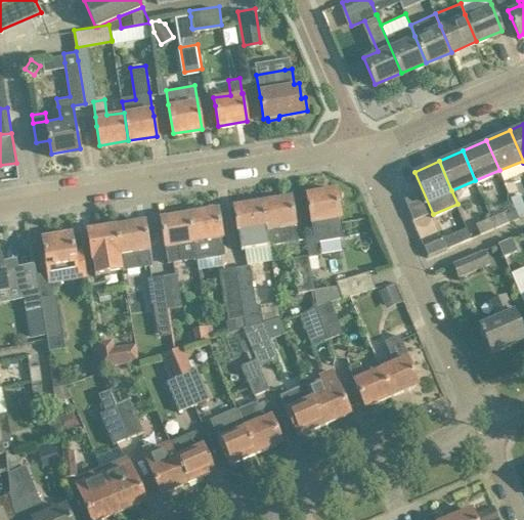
[(306,236),(308,254),(310,262),(319,260),(316,240),(344,235),(343,231),(336,187),(306,192),(310,213),(311,220),(313,234),(306,236)]
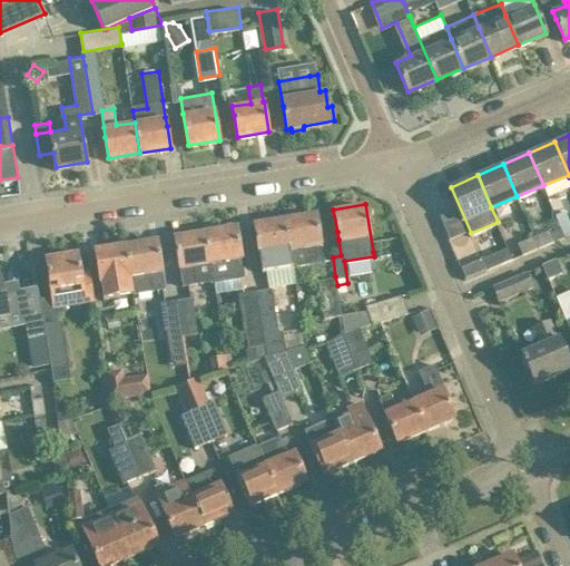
[(290,249),(292,265),(308,263),(311,274),(320,272),(323,260),(321,243),(320,235),(315,212),(285,217),(290,249)]
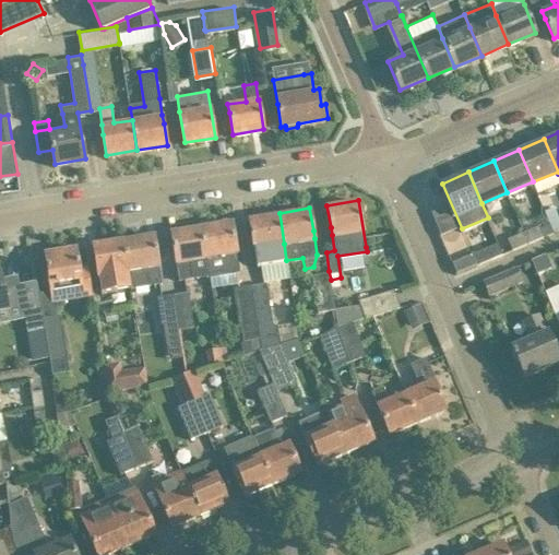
[(270,262),(286,260),(284,244),(280,213),(249,217),(252,240),(253,248),(254,248),(258,264),(270,262)]
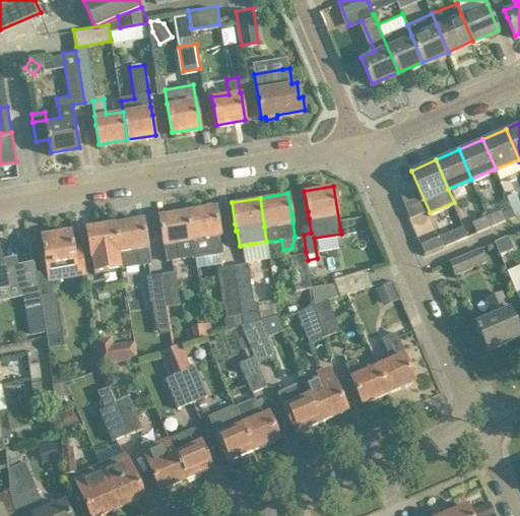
[(192,239),(194,254),(194,255),(212,253),(213,259),(220,258),(219,250),(222,249),(220,234),(218,227),(215,205),(187,210),(192,239)]
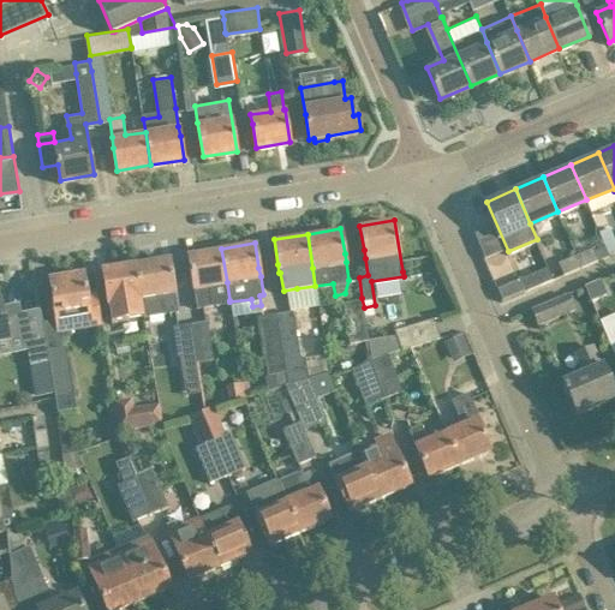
[(592,245),(575,253),(581,265),(598,258),(592,245)]
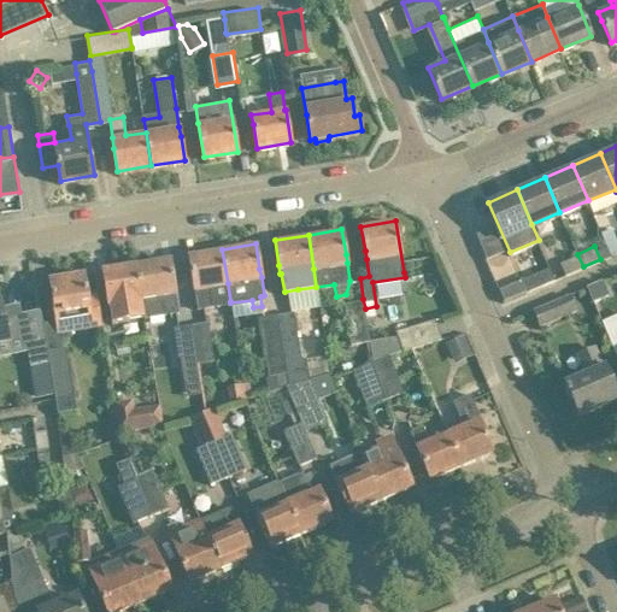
[(211,304),(230,301),(228,283),(222,249),(189,254),(193,280),(198,306),(211,304)]
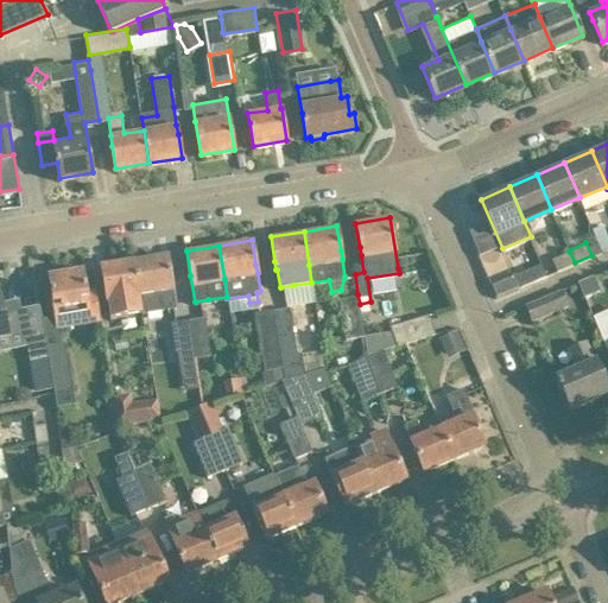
[(575,262),(569,251),(552,258),(558,270),(575,262)]
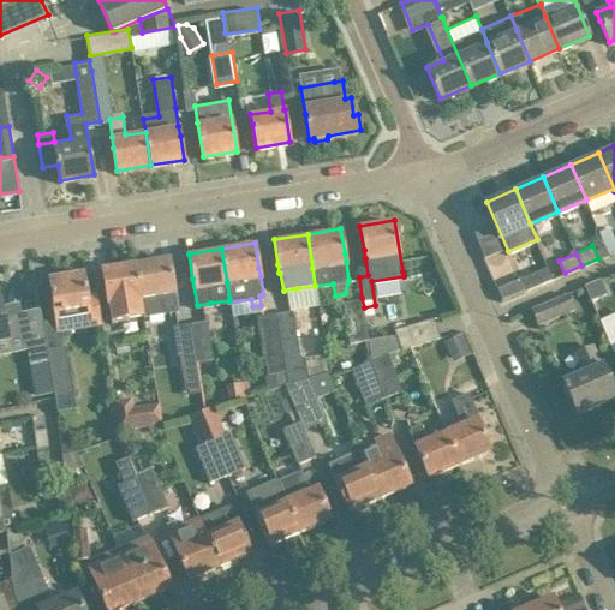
[(169,257),(136,262),(144,315),(178,309),(174,291),(175,291),(173,281),(169,257)]
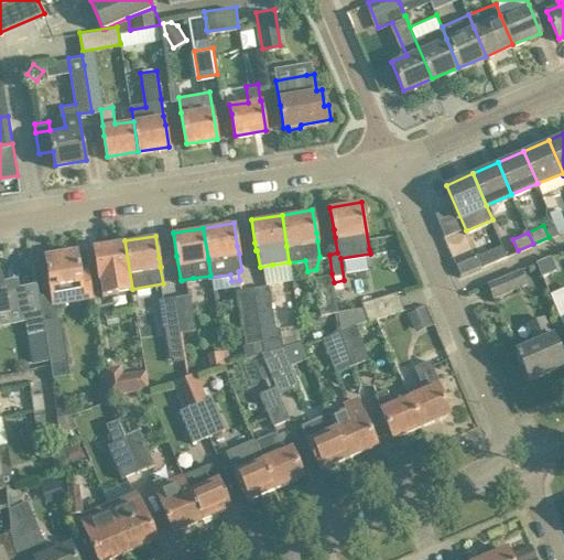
[(132,289),(125,240),(94,246),(99,277),(102,293),(132,289)]
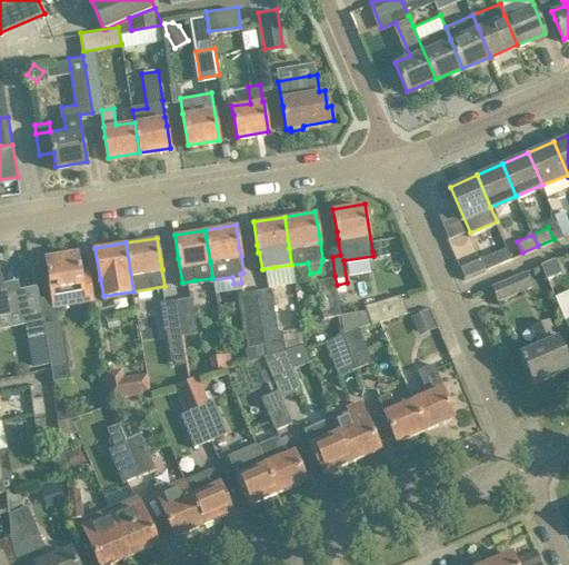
[(485,267),(510,257),(506,246),(460,265),(465,276),(485,267)]
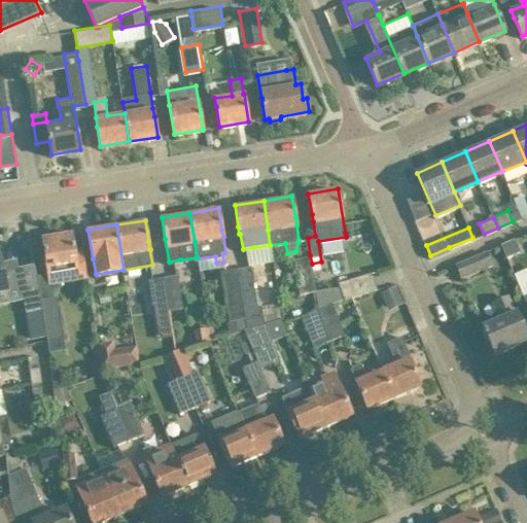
[(57,232),(55,236),(42,238),(45,258),(49,281),(86,276),(82,249),(74,251),(71,233),(68,234),(66,231),(57,232)]
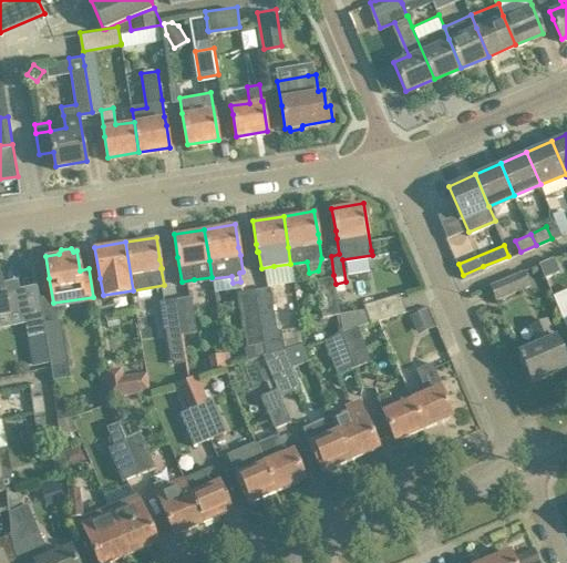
[(558,270),(553,256),(539,262),(545,276),(558,270)]
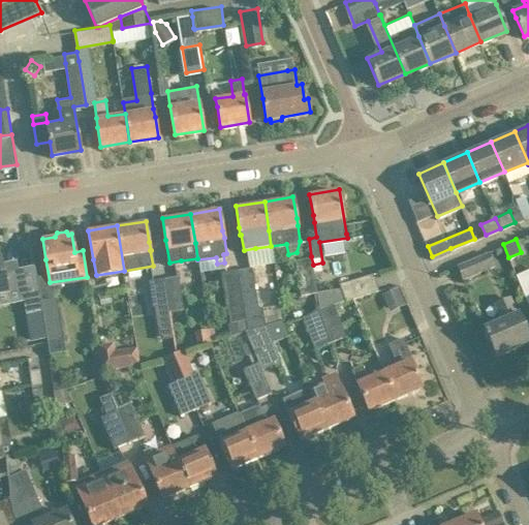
[(488,251),(457,264),(463,277),(493,265),(488,251)]
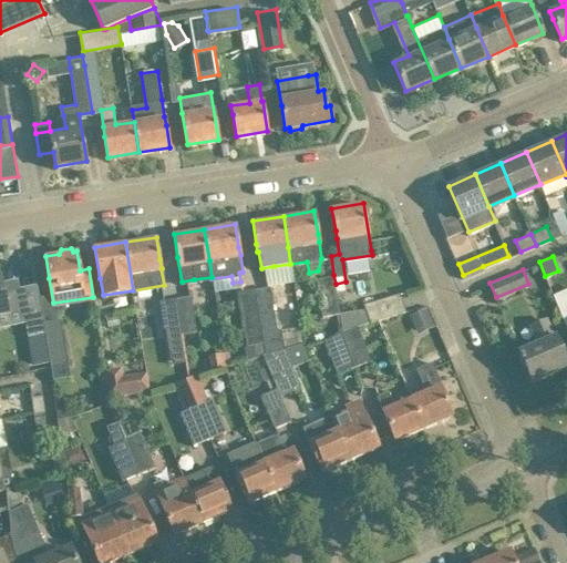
[(29,341),(45,339),(44,331),(43,319),(41,306),(37,283),(3,289),(0,276),(0,275),(0,325),(26,320),(29,341)]
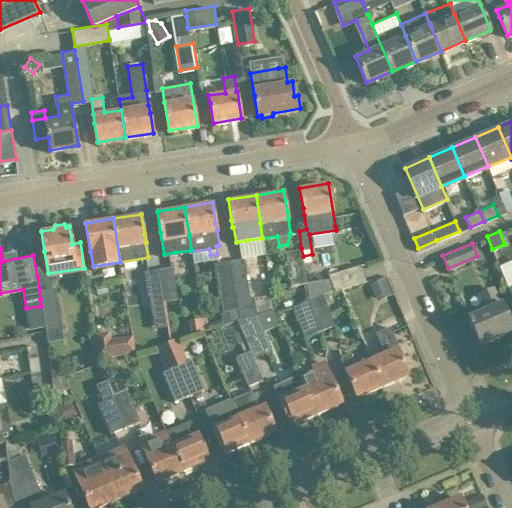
[(291,284),(306,281),(305,273),(303,256),(301,248),(285,250),(291,284)]
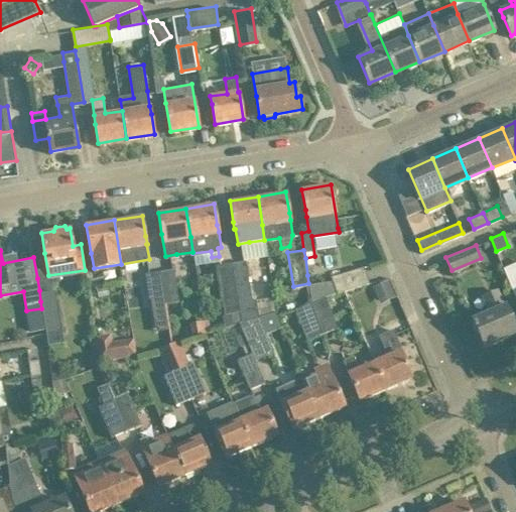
[(246,260),(233,262),(243,320),(259,315),(256,297),(252,298),(246,260)]
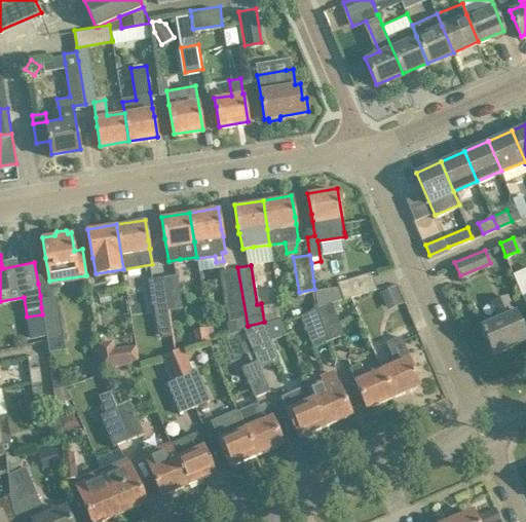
[(525,266),(513,272),(524,300),(525,299),(525,266)]
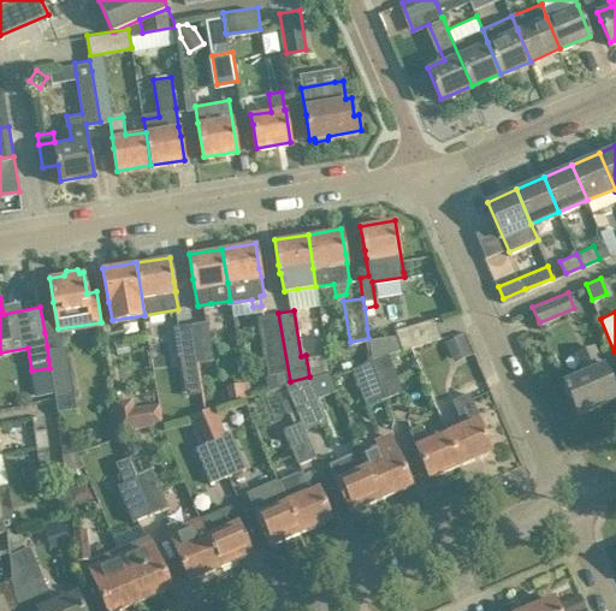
[(270,387),(286,384),(290,381),(278,313),(259,315),(270,387)]
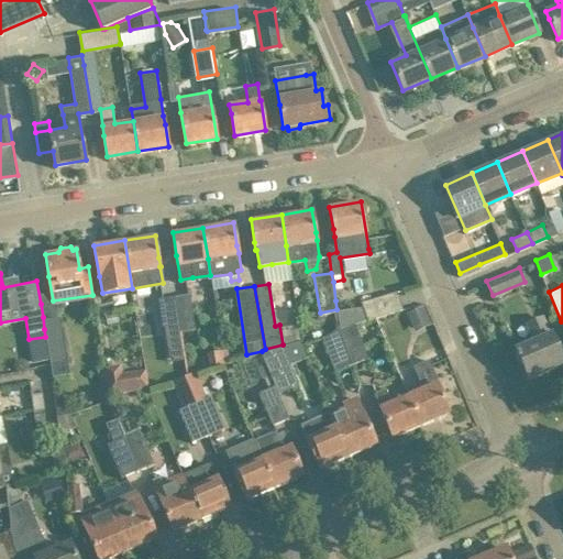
[(340,328),(355,322),(370,317),(370,319),(403,308),(397,289),(364,299),(364,302),(350,307),(335,300),(337,309),(340,328)]
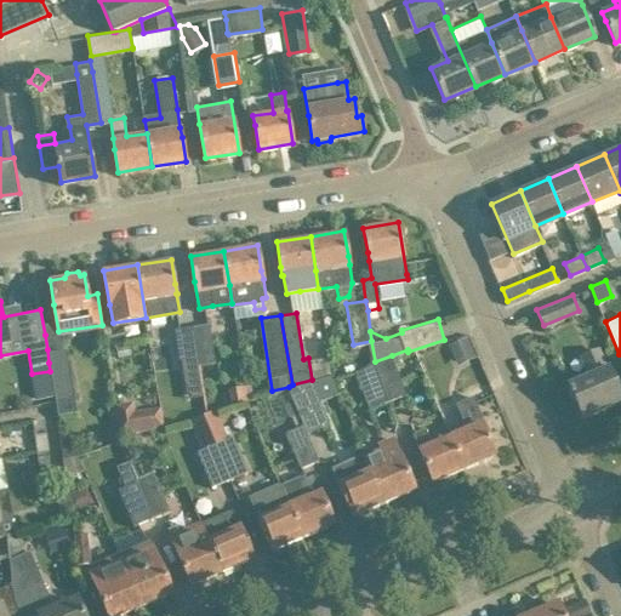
[(210,321),(191,325),(199,363),(216,360),(210,321)]
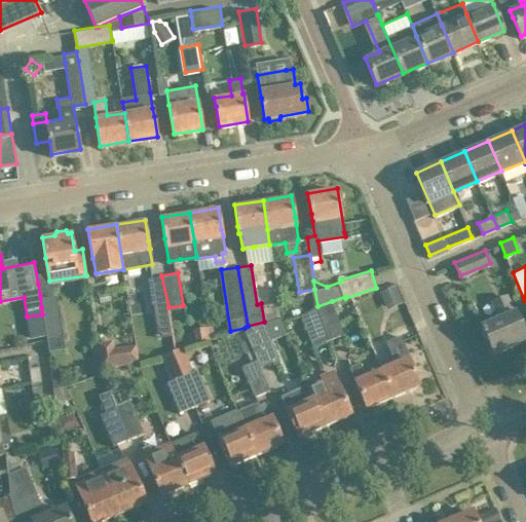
[(168,307),(161,275),(148,277),(151,301),(155,301),(155,309),(168,307)]
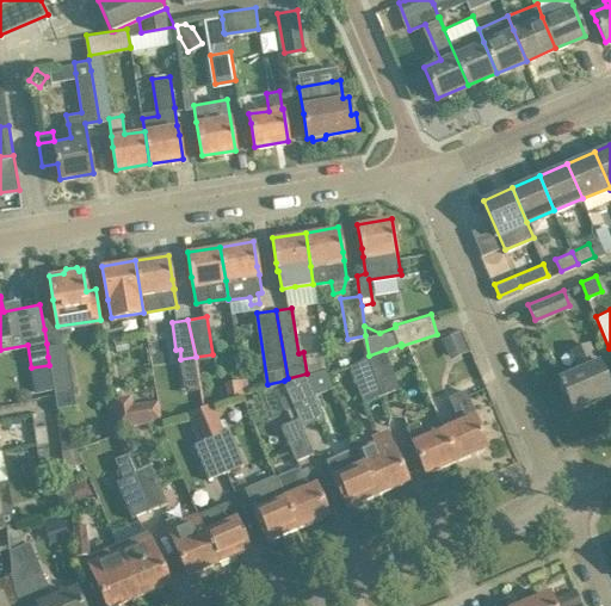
[(442,336),(450,357),(468,350),(460,329),(442,336)]
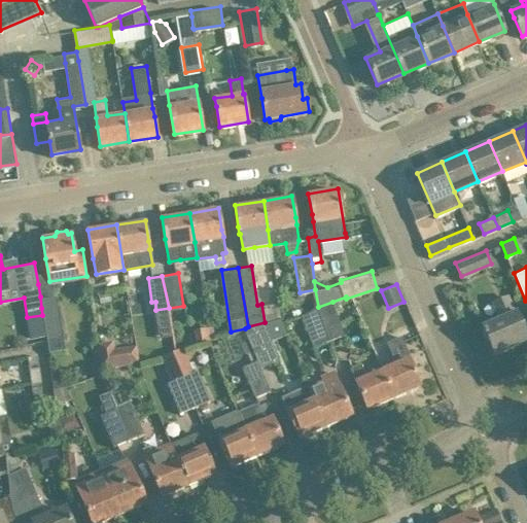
[(58,294),(40,297),(41,308),(42,315),(46,339),(47,351),(67,349),(58,294)]
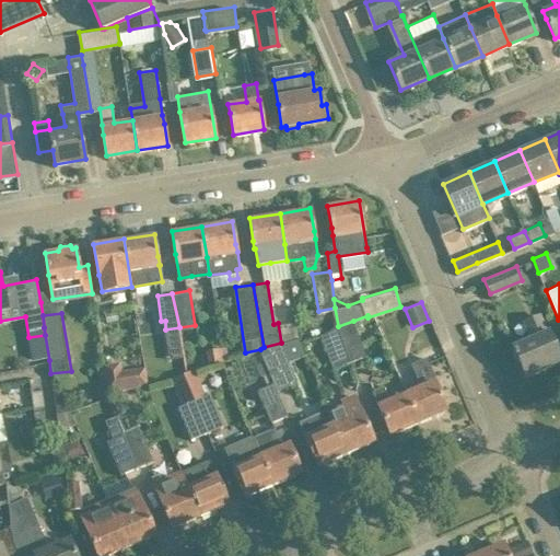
[(524,320),(531,337),(512,345),(525,375),(559,360),(559,357),(549,329),(548,331),(540,313),(524,320)]
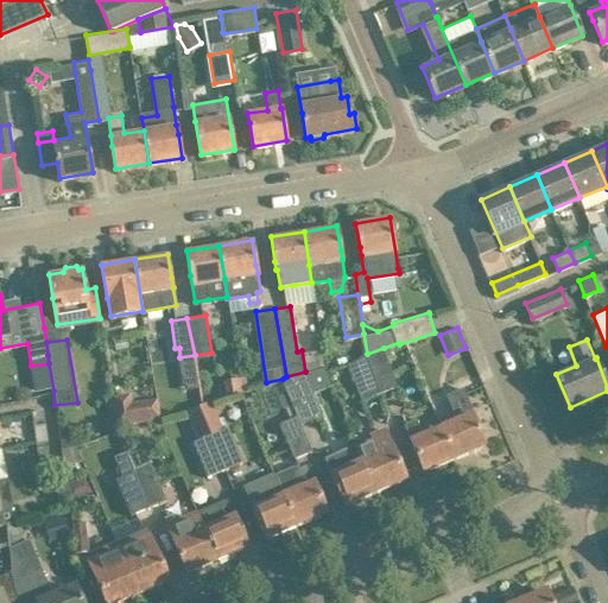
[(367,355),(366,355),(379,392),(398,385),(384,348),(367,354),(367,355)]
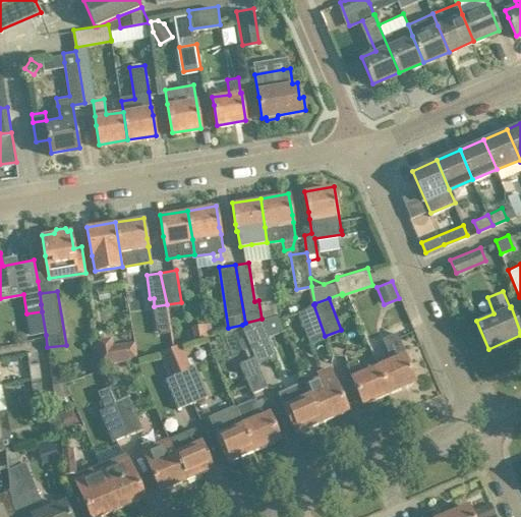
[(325,336),(313,304),(297,311),(310,342),(325,336)]
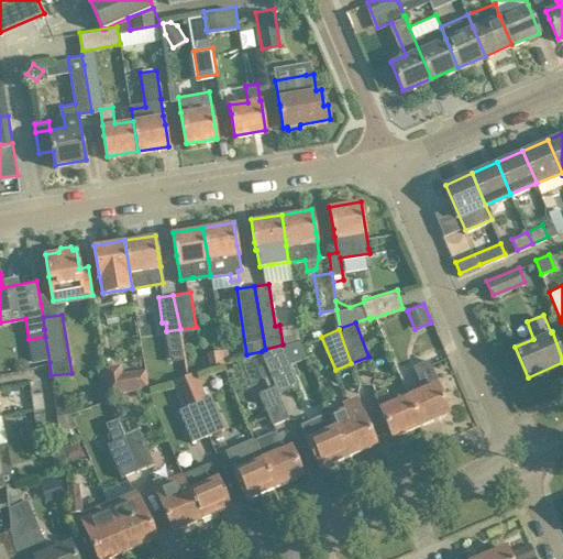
[(265,358),(268,369),(278,392),(298,383),(286,355),(283,344),(265,349),(262,351),(265,358)]
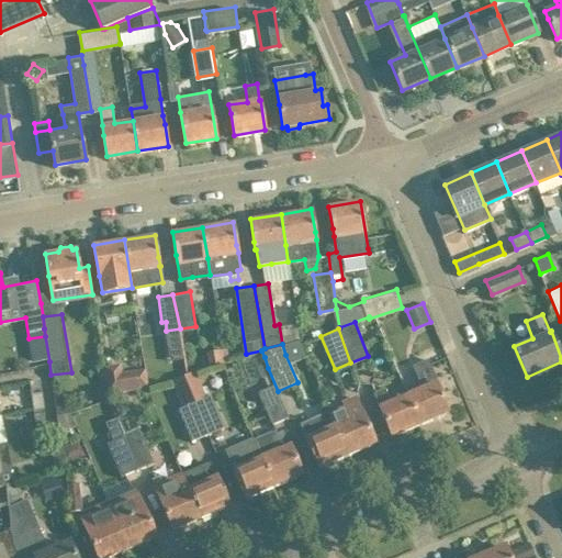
[(210,365),(223,361),(228,359),(227,347),(208,350),(210,365)]
